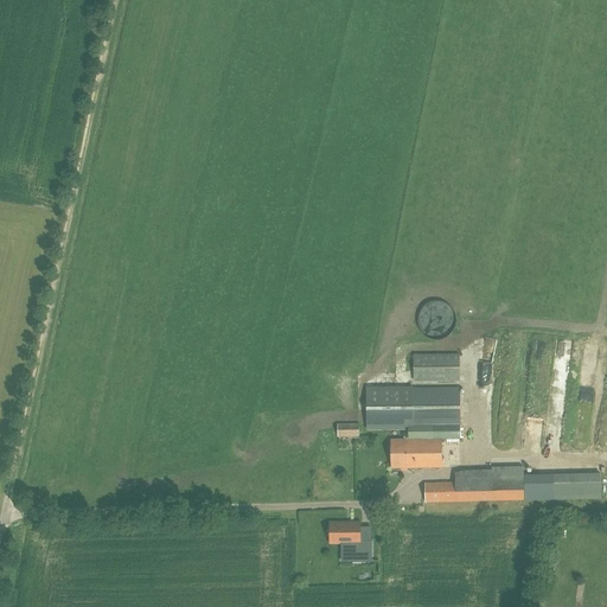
[(489,353),(499,353),(500,339),(489,339),(489,353)]
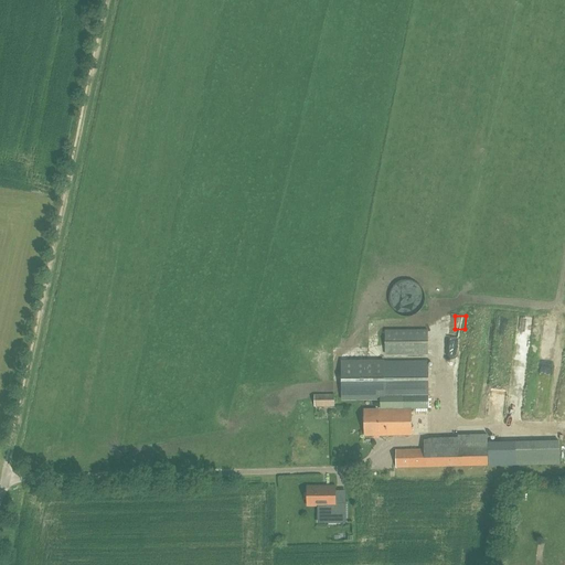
[(428,354),(428,330),(386,331),(387,354),(428,354)]
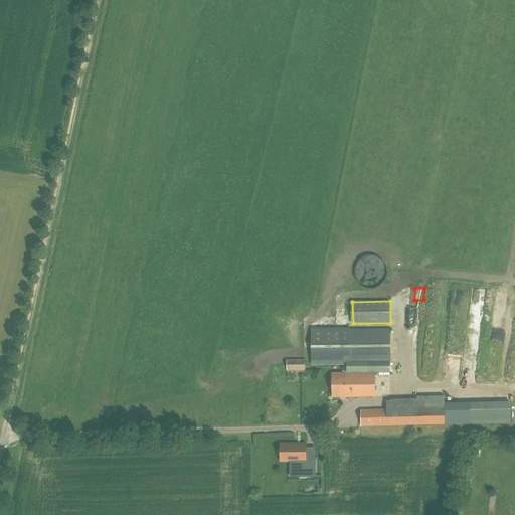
[(312,331),(313,364),(346,363),(348,363),(348,370),(344,370),(344,373),(333,373),(333,397),(376,397),(375,373),(382,373),(391,373),(391,362),(390,329),(345,330),(312,331)]
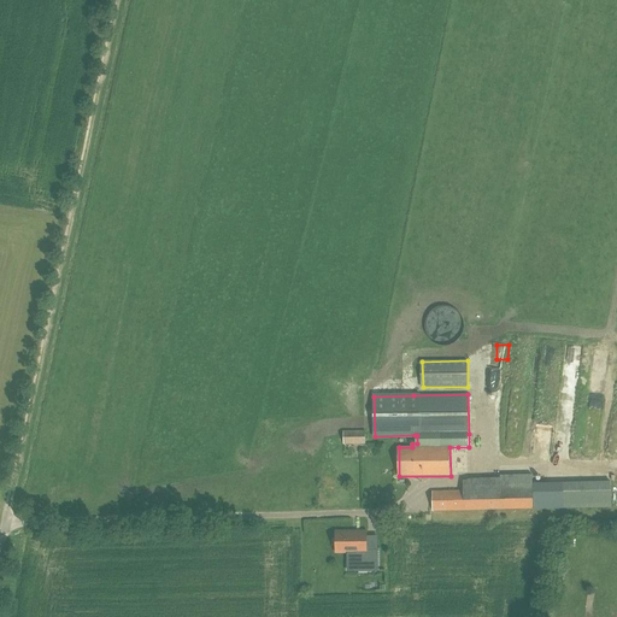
[(566,415),(563,425),(575,429),(579,417),(566,415)]
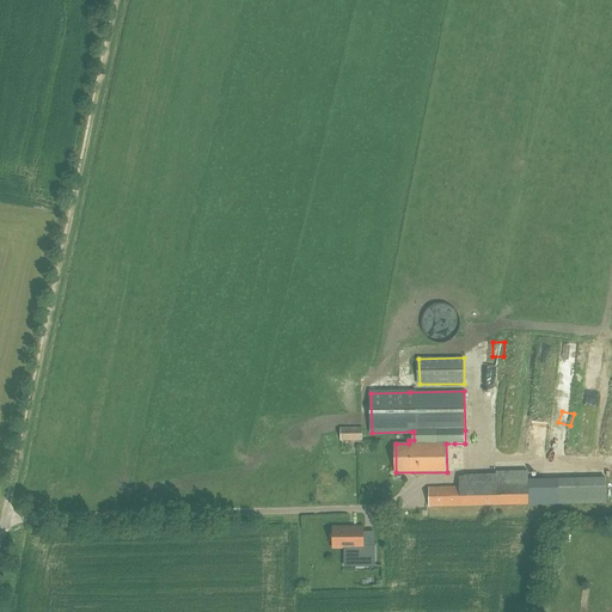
[(342,441),(363,440),(363,428),(342,428),(342,441)]
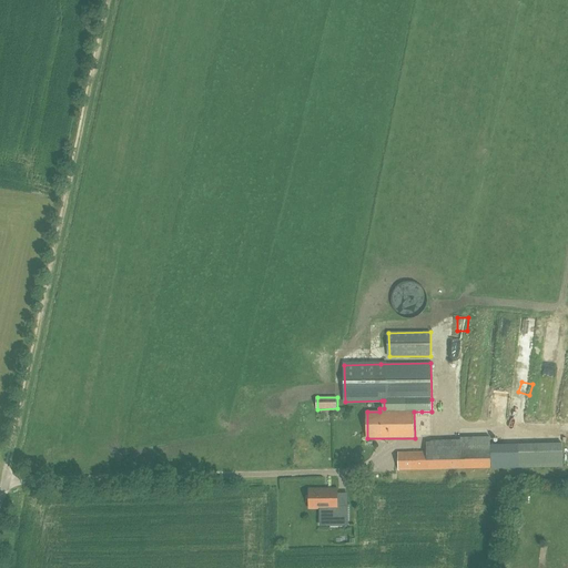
[(504,437),(490,437),(462,438),(462,439),(427,442),(427,452),(399,453),(399,470),(492,469),(492,465),(504,465),(504,437)]
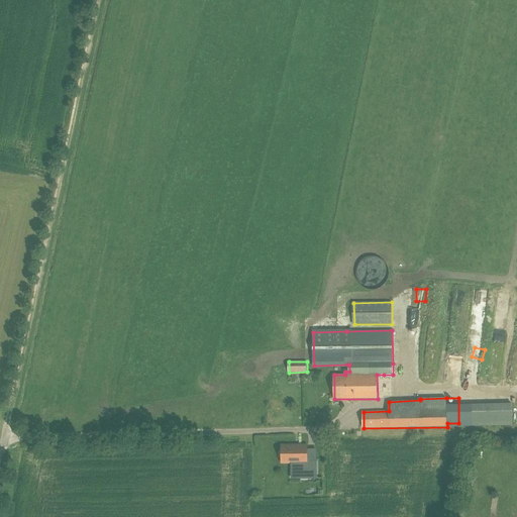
[(513,424),(513,404),(472,405),(472,425),(513,424)]
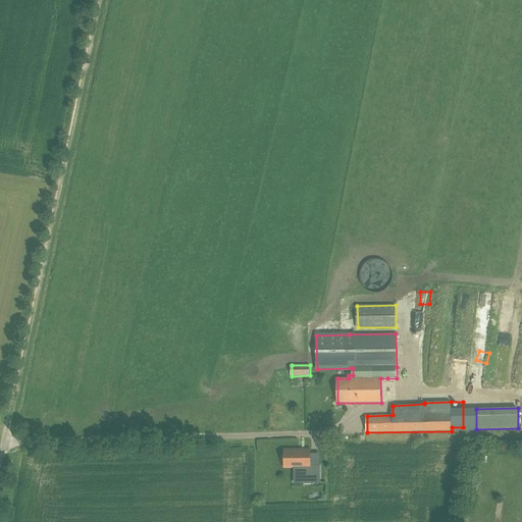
[(312,479),(312,466),(310,466),(309,450),(284,451),(284,467),(295,466),(295,474),(302,474),(302,479),(312,479)]
